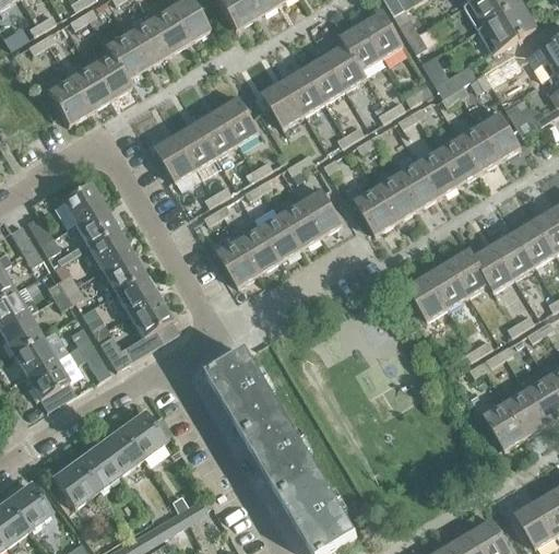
[(0,0),(0,9),(14,0),(0,0)]
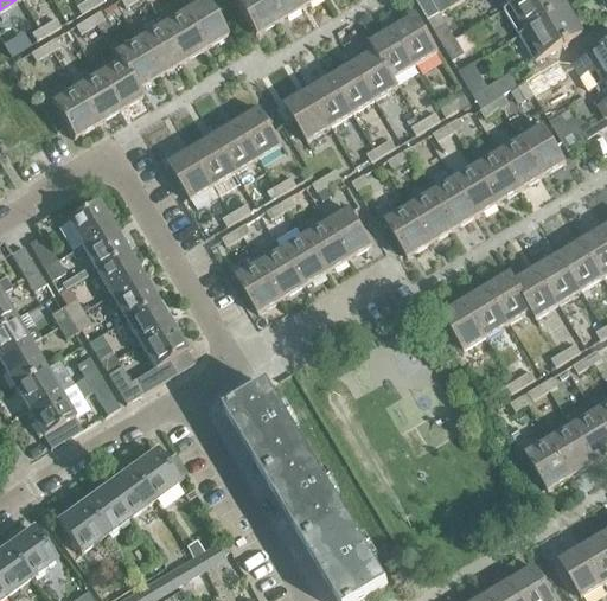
[(81,12),(93,5),(90,0),(82,0),(76,4),(81,12)]
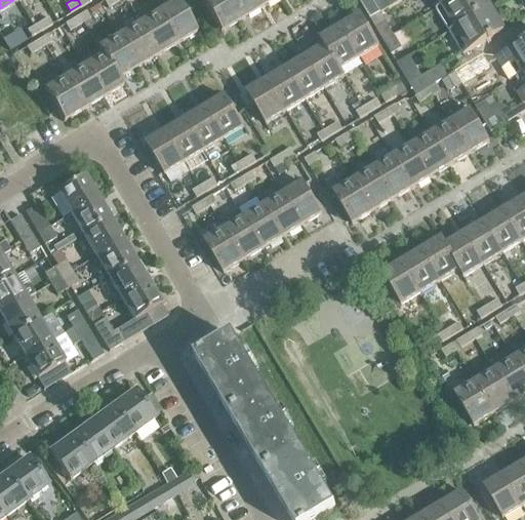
[(175,41),(196,29),(179,0),(172,0),(157,9),(175,41)]
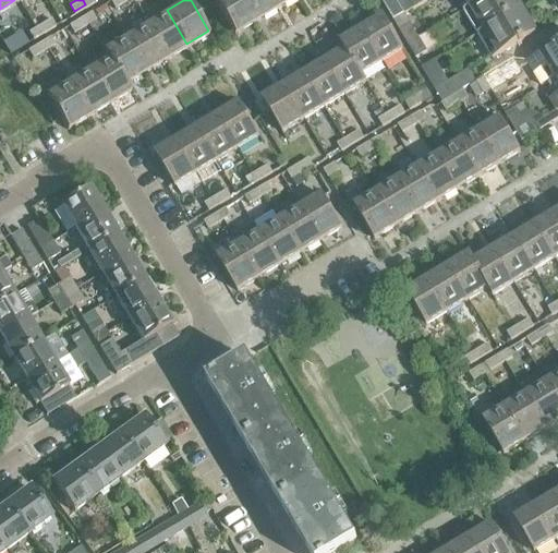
[(215,0),(233,31),(255,17),(244,0),(215,0)]
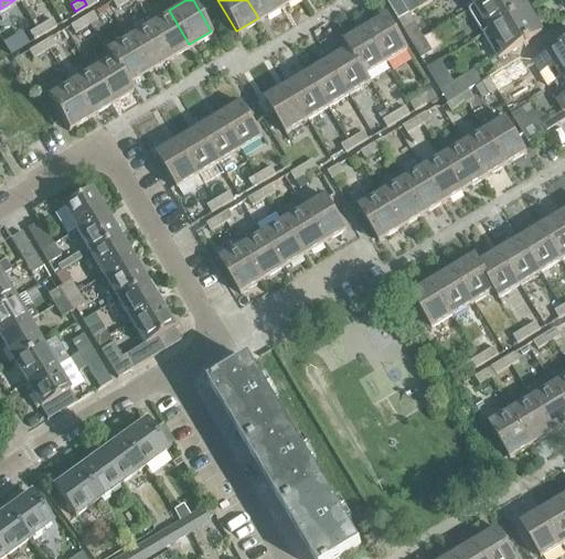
[(247,0),(258,18),(279,4),(276,0),(247,0)]
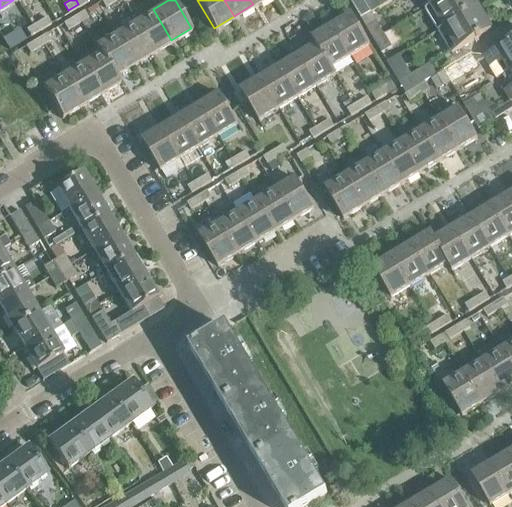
[(351,0),(360,14),(371,8),(365,0),(351,0)]
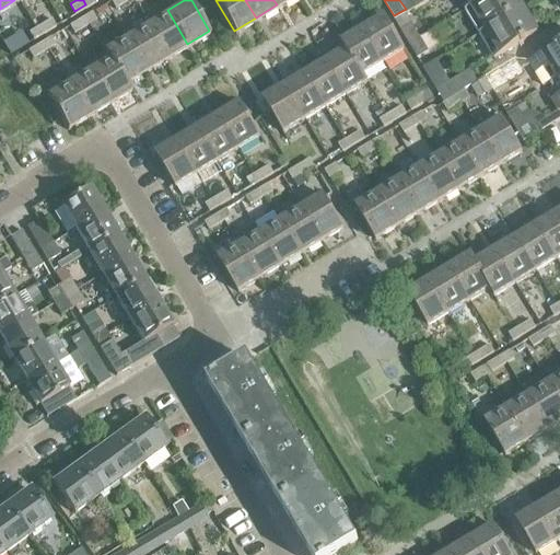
[(417,2),(416,0),(399,0),(406,9),(417,2)]
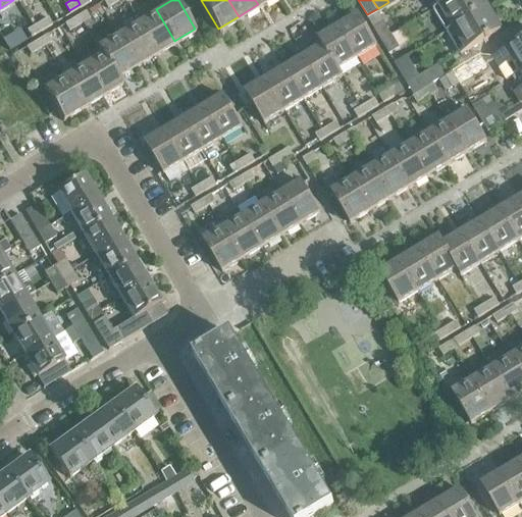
[(444,0),(434,6),(439,15),(445,12),(453,24),(489,2),(487,0),(486,1),(485,0),(444,0)]
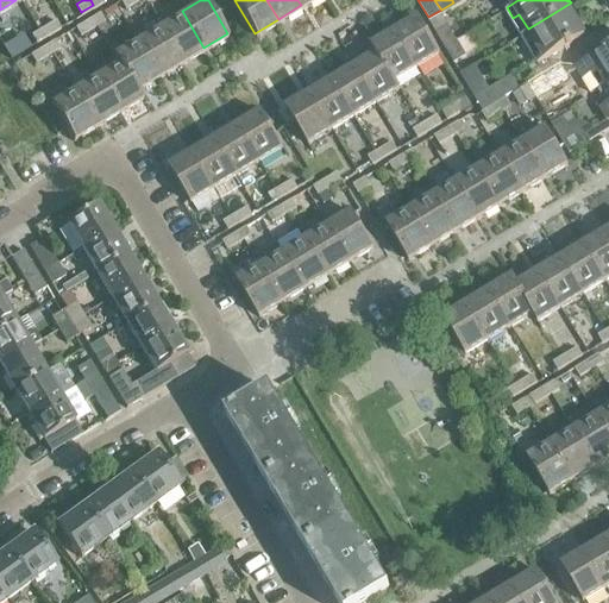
[(571,38),(584,31),(583,27),(585,26),(578,14),(576,17),(571,7),(573,6),(571,2),(528,29),(537,43),(531,46),(538,58),(566,42),(567,43),(572,39),(571,38)]
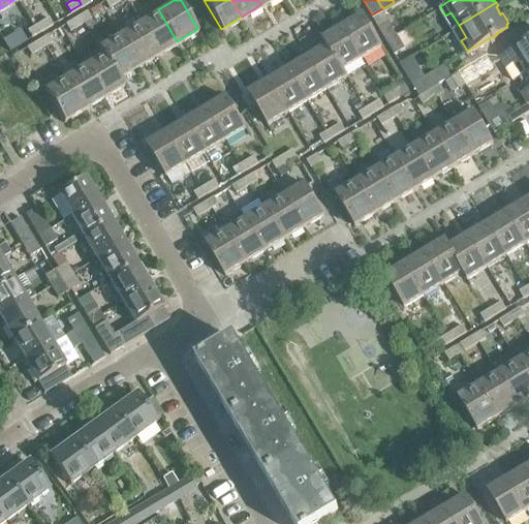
[(80,22),(91,16),(86,8),(75,14),(80,22)]
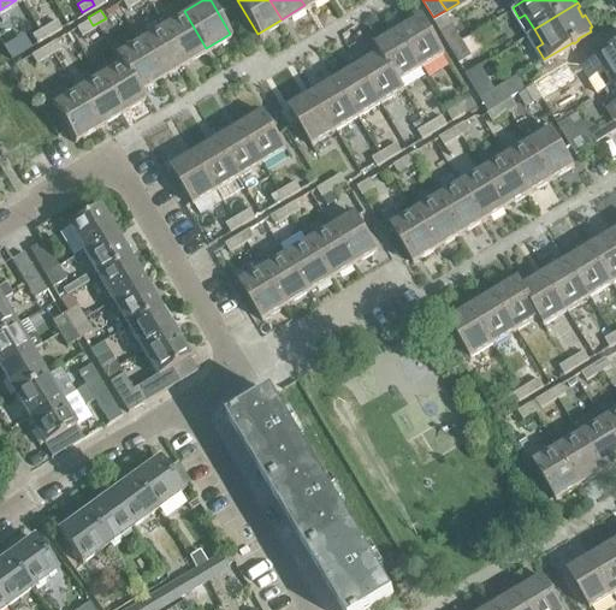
[(161,24),(183,61),(206,48),(184,11),(161,24)]
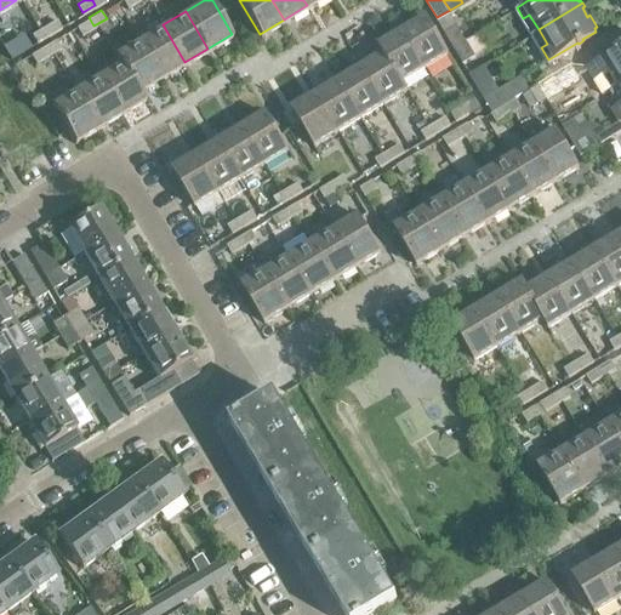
[(403,28),(425,64),(449,51),(426,13),(403,28)]
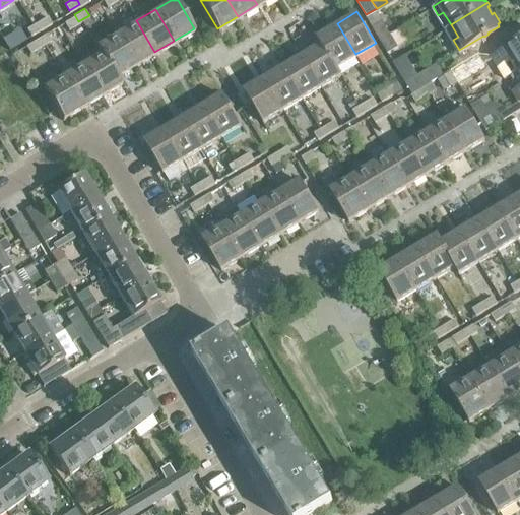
[(41,27),(51,20),(47,14),(37,20),(41,27)]
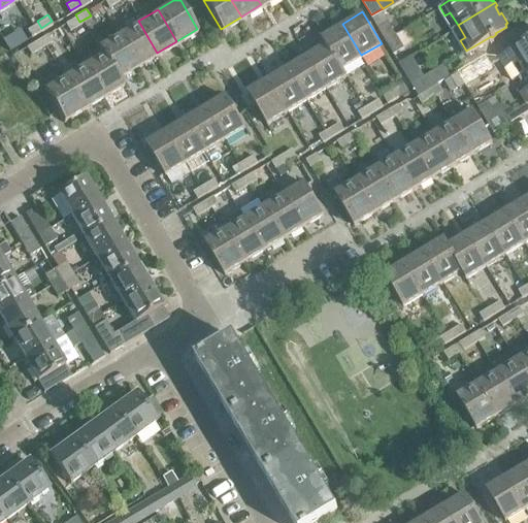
[(69,28),(79,22),(75,14),(65,21),(69,28)]
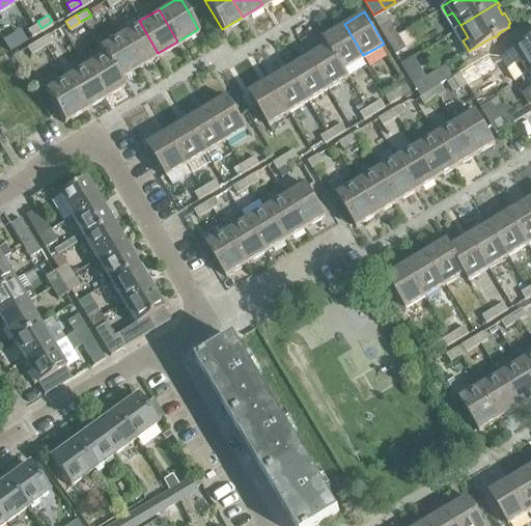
[(388,37),(397,31),(390,18),(380,24),(388,37)]
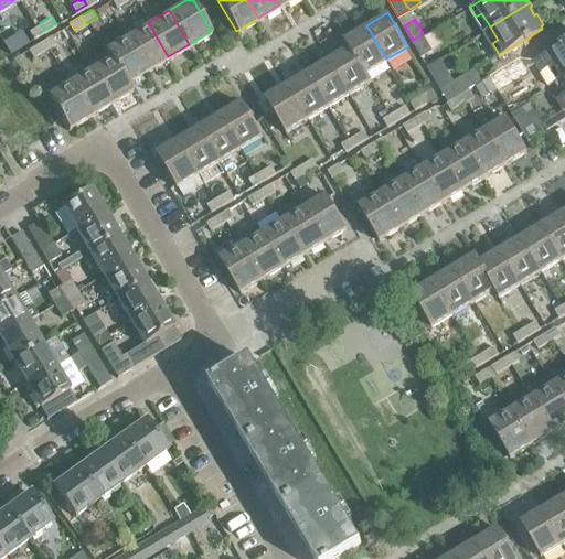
[(33,36),(44,30),(40,22),(29,29),(33,36)]
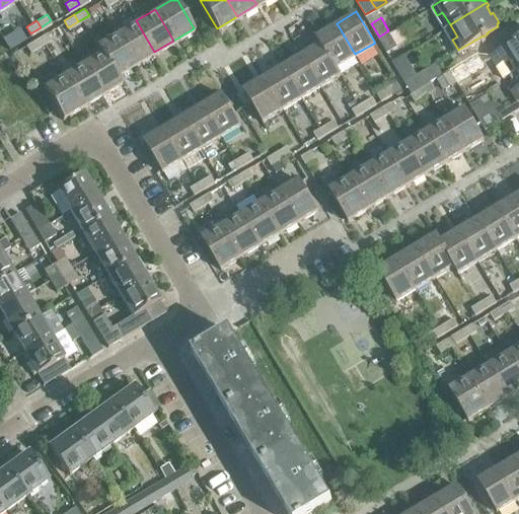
[(117,31),(135,63),(154,52),(136,20),(117,31)]
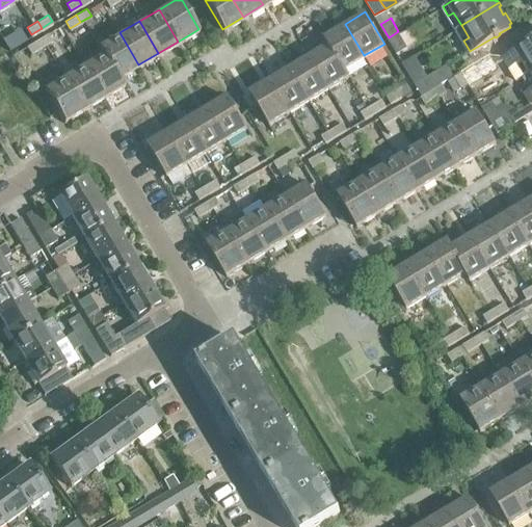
[(324,35),(328,43),(329,43),(344,68),(345,67),(364,55),(345,24),(324,35)]
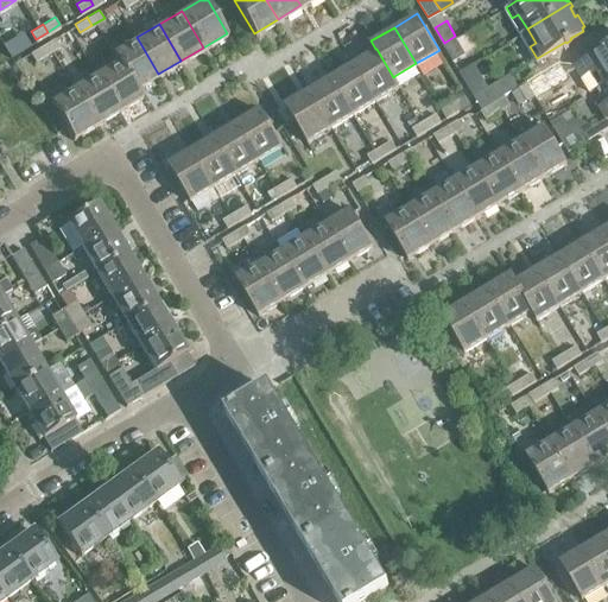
[(48,51),(59,44),(55,36),(43,43),(48,51)]
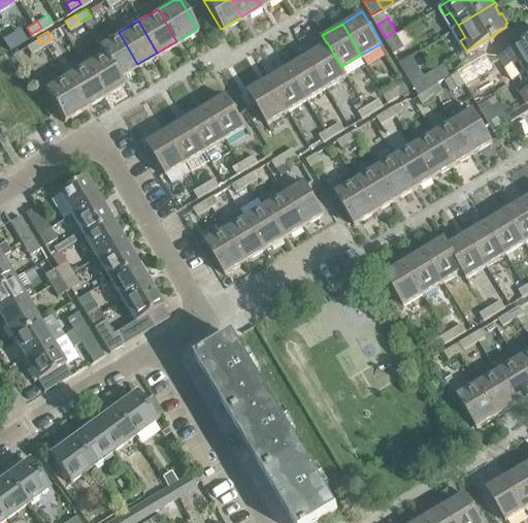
[(393,51),(403,44),(395,31),(386,37),(393,51)]
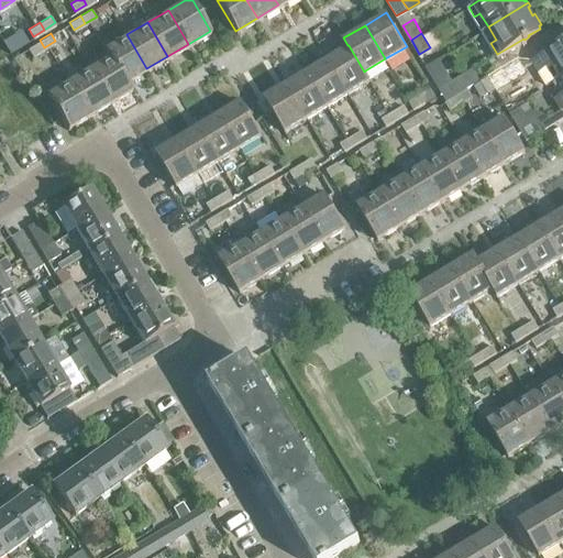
[(127,80),(128,80),(146,68),(127,34),(105,47),(110,55),(127,80)]
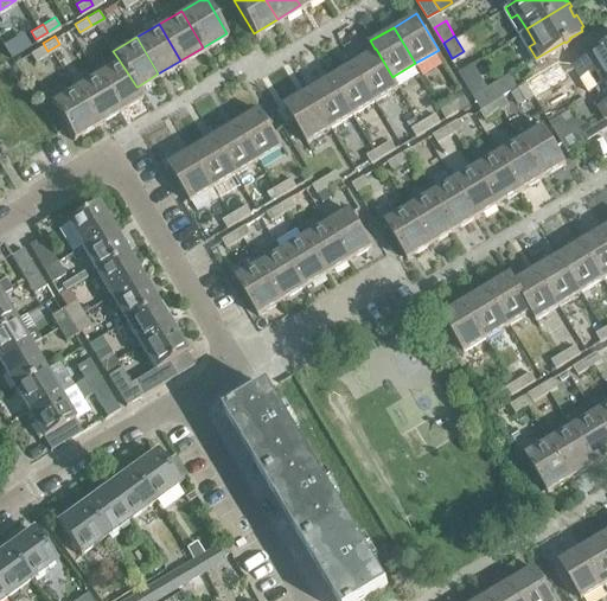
[(36,58),(48,51),(43,43),(30,50),(36,58)]
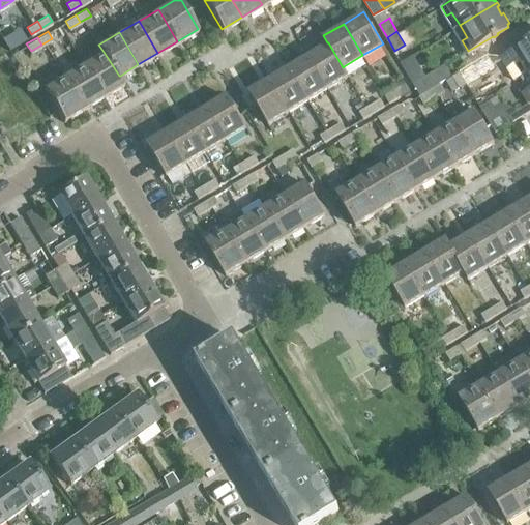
[(529,37),(501,55),(507,65),(521,57),(528,69),(529,68),(529,37)]
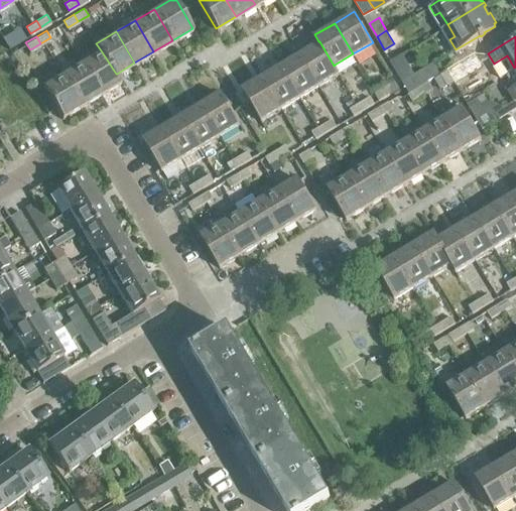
[(319,41),(318,41),(300,52),(318,84),(339,72),(335,65),(334,66),(319,41)]
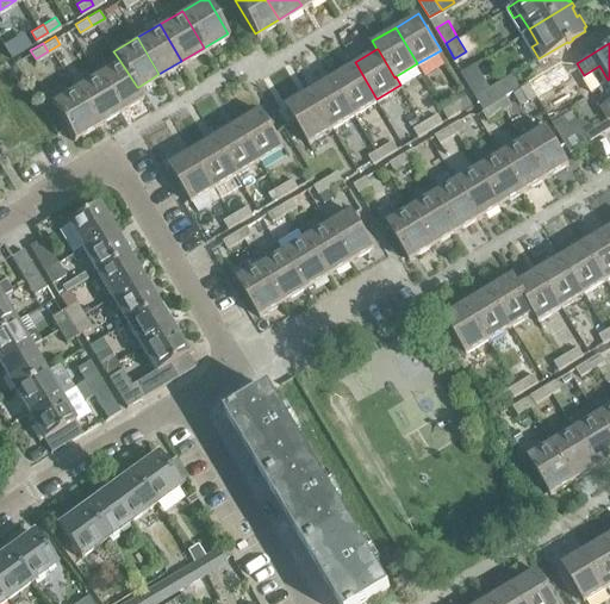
[(119,60),(98,73),(119,110),(143,95),(138,87),(137,87),(119,60)]
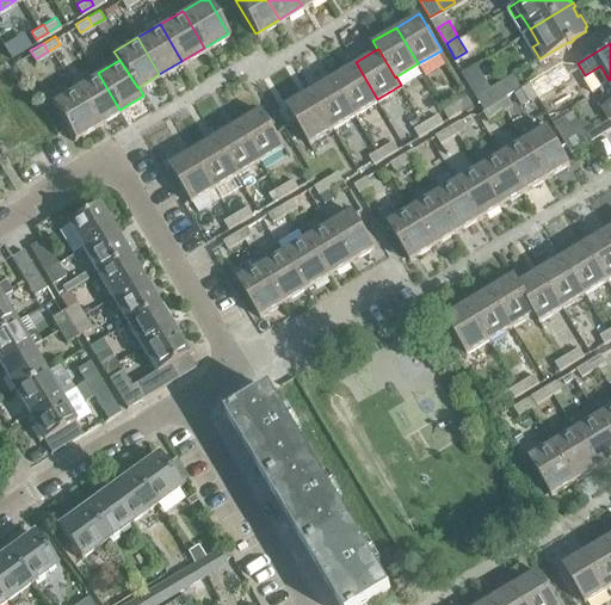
[(536,92),(569,72),(561,60),(529,79),(536,92)]
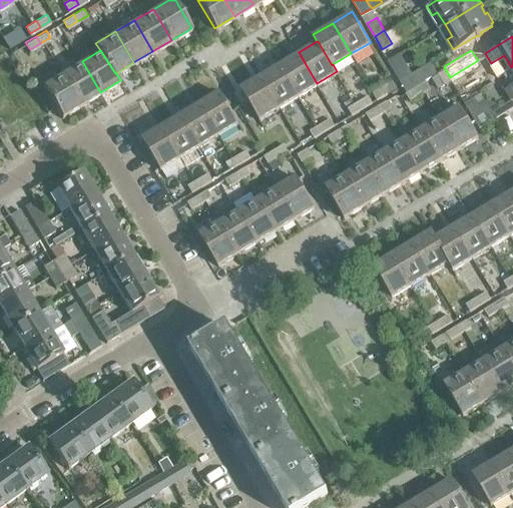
[(299,52),(280,63),(298,94),(317,83),(299,52)]
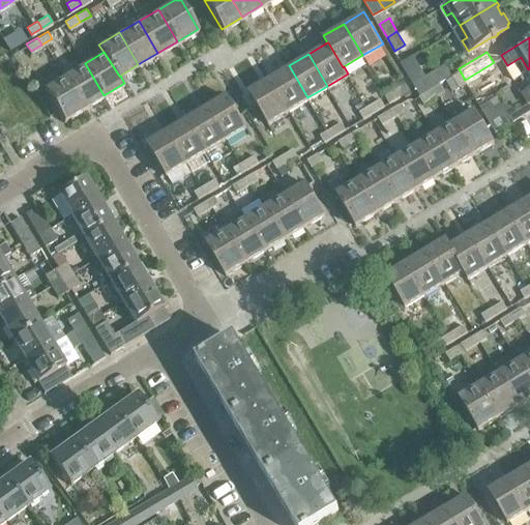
[(419,92),(451,73),(444,61),(413,81),(419,92)]
